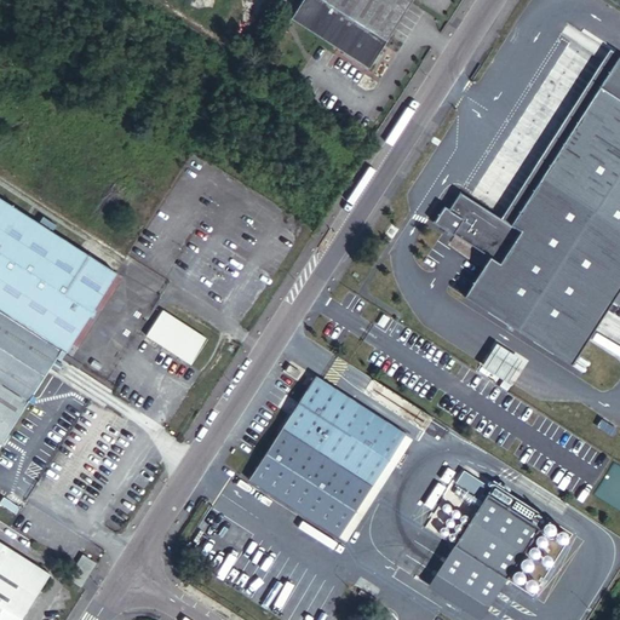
[(414,0),(303,0),(293,17),(371,68),(414,0)]
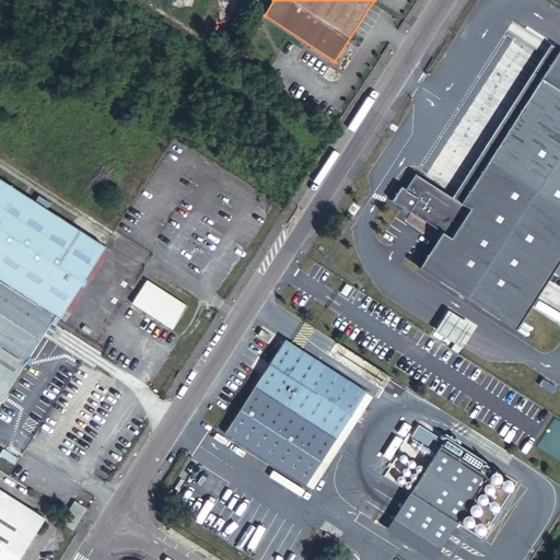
[(417,266),(514,327),(559,255),(559,48),(461,202),(412,172),(403,188),(398,185),(391,198),(440,230),(417,266)]
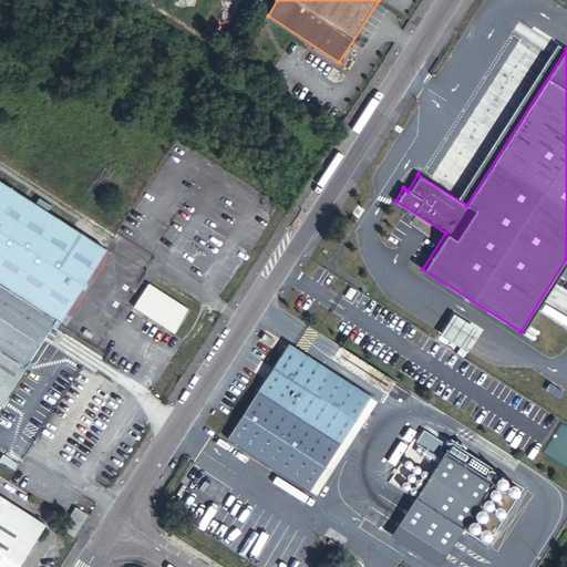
[(0,411),(60,321),(64,323),(111,251),(52,213),(55,207),(44,199),(40,206),(0,179),(0,411)]
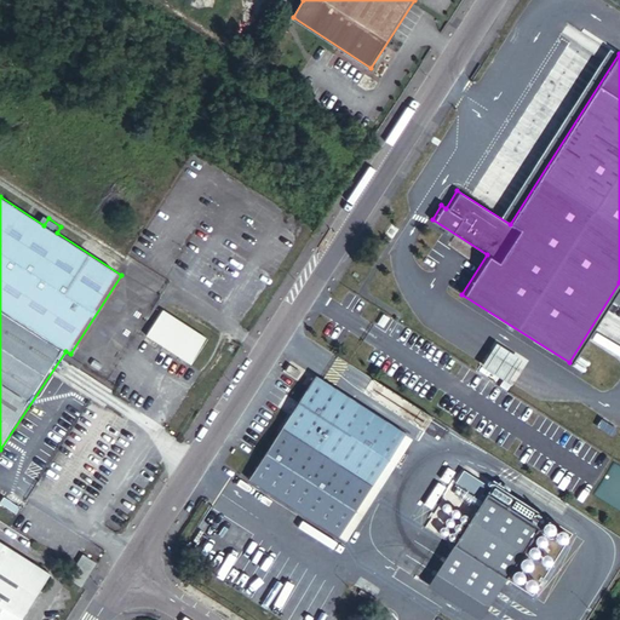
[(210,340),(165,310),(149,336),(193,366),(210,340)]
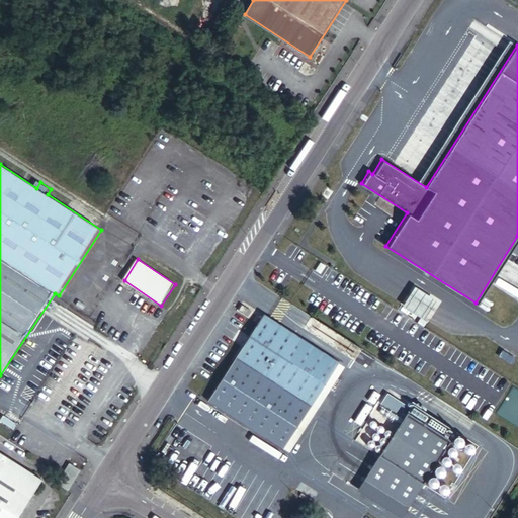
[(322,386),(337,362),(263,315),(248,339),(322,386)]
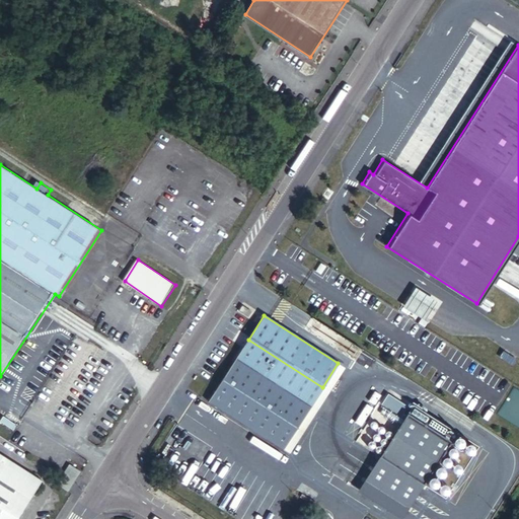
[(309,406),(322,387),(248,340),(235,359),(309,406)]
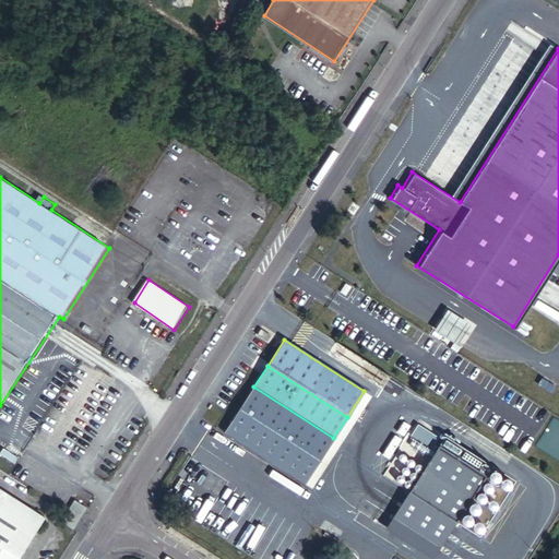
[(320,460),(333,438),(253,387),(237,411),(307,455),(308,453),(320,460)]
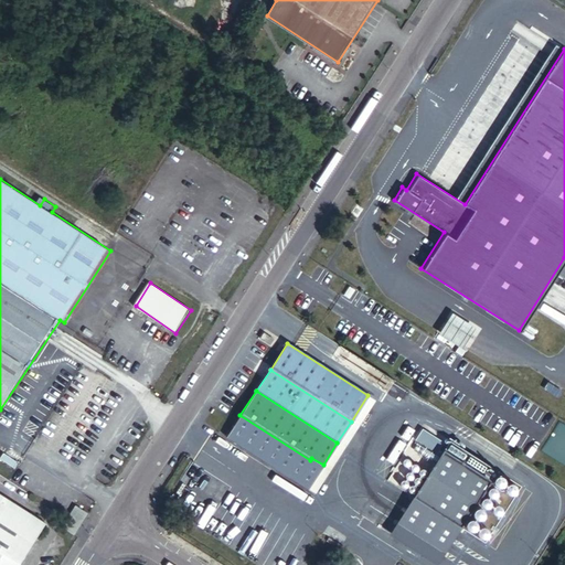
[(240,415),(226,436),(297,481),(310,460),(240,415)]
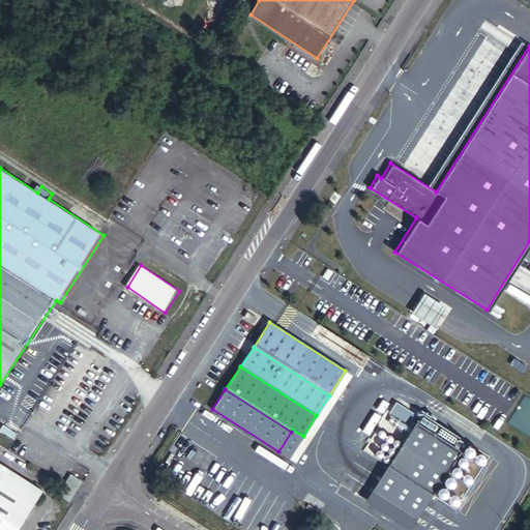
[(386,464),(432,494),(467,441),(421,411),(386,464)]
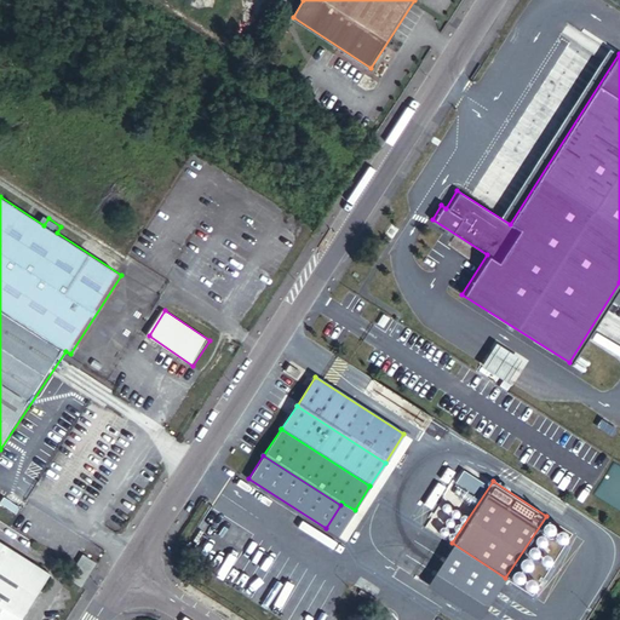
[(340,505),(352,514),(354,511),(355,510),(342,503),(340,505)]
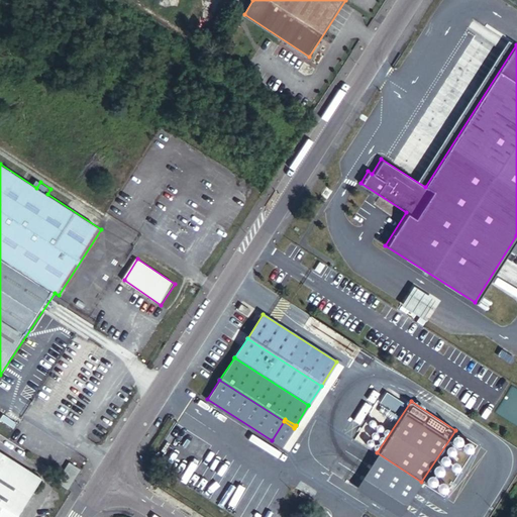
[(272,440),(282,447),(294,428),(284,421),(272,440)]
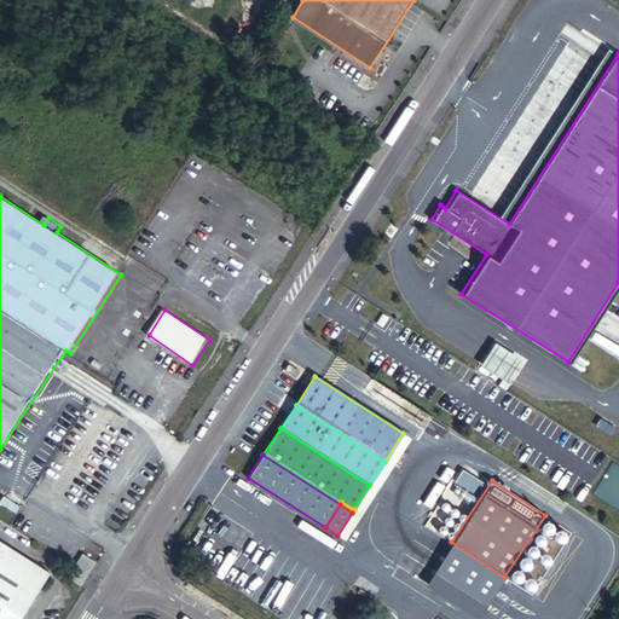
[(0,530),(0,538),(38,562),(42,555),(0,530)]
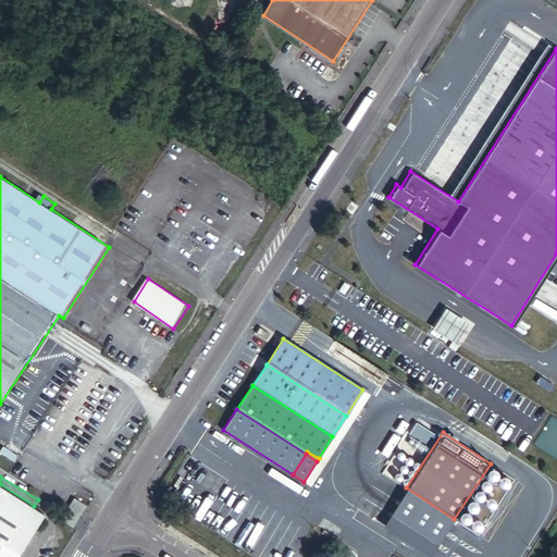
[(0,556),(15,556),(16,556),(20,556),(22,556),(47,517),(0,485),(0,556)]
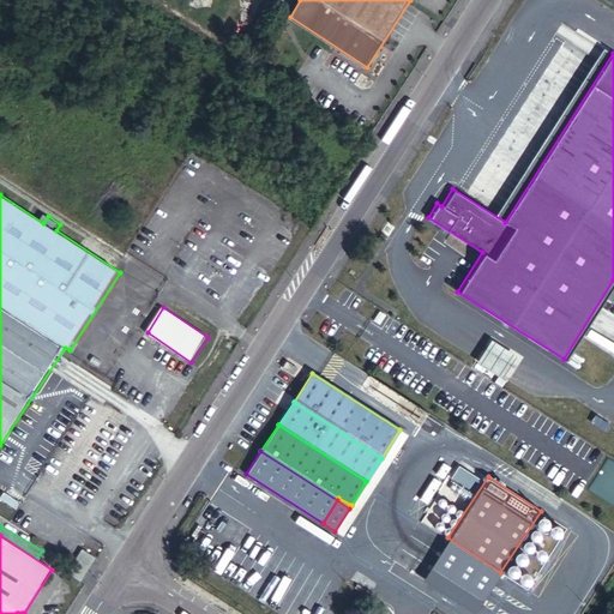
[(500,572),(447,537),(429,565),(482,600),(500,572)]
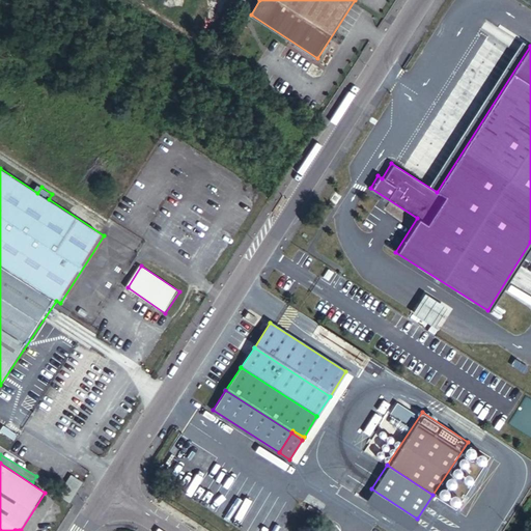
[(72,475),(63,486),(75,494),(82,482),(72,475)]
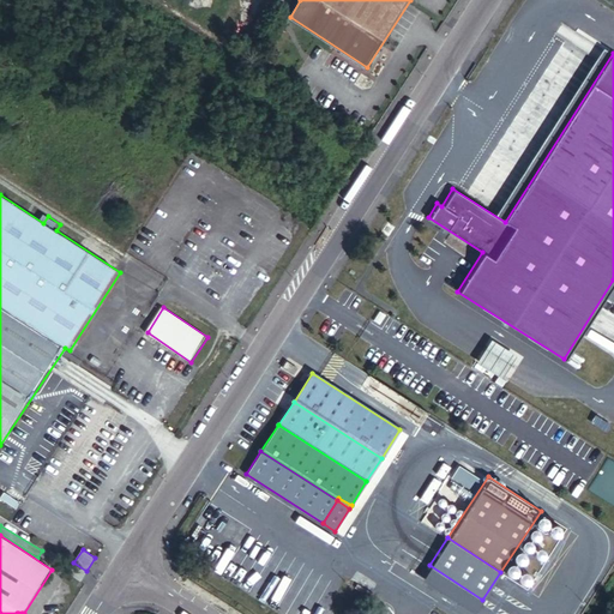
[(86,571),(73,563),(67,572),(80,581),(86,571)]
